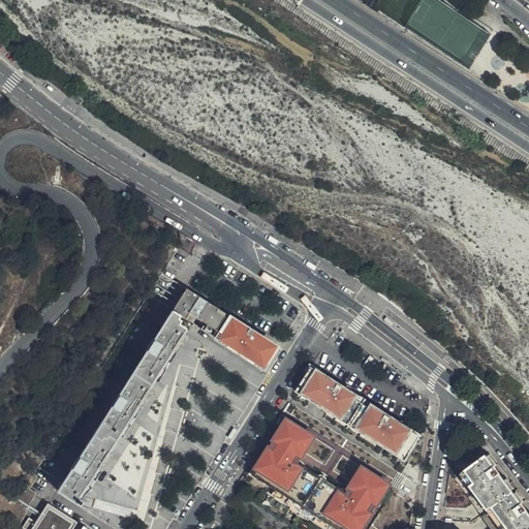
[(179,249),(189,255),(196,245),(186,239),(179,249)]
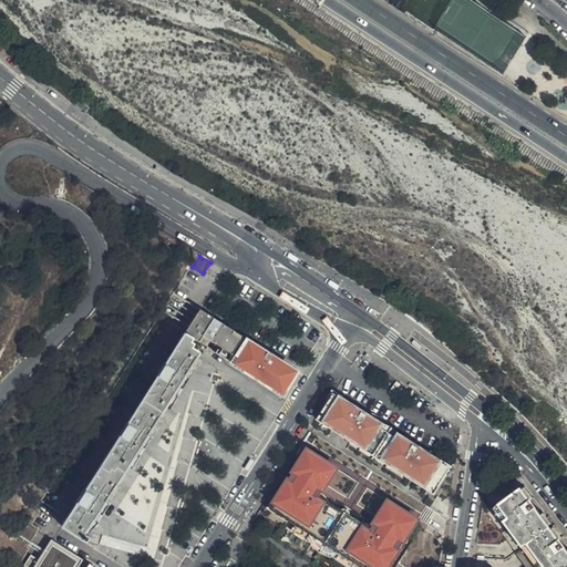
[(185,332),(194,338),(284,395),(299,372),(199,309),(185,332)]
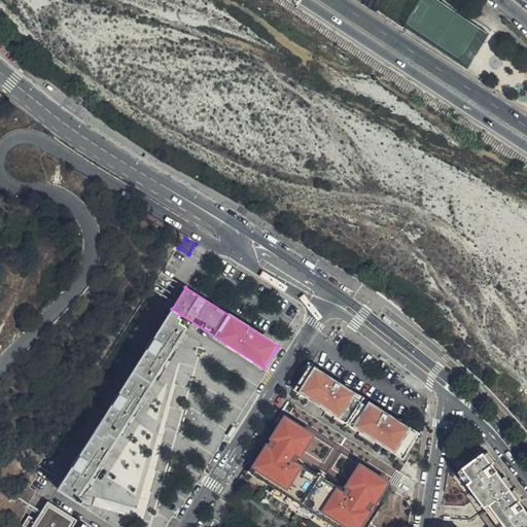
[(58,489),(75,500),(79,495),(88,482),(91,477),(108,449),(117,434),(126,421),(131,414),(147,387),(153,379),(161,365),(165,359),(182,331),(185,327),(178,322),(180,319),(178,317),(180,314),(172,309),(58,489)]
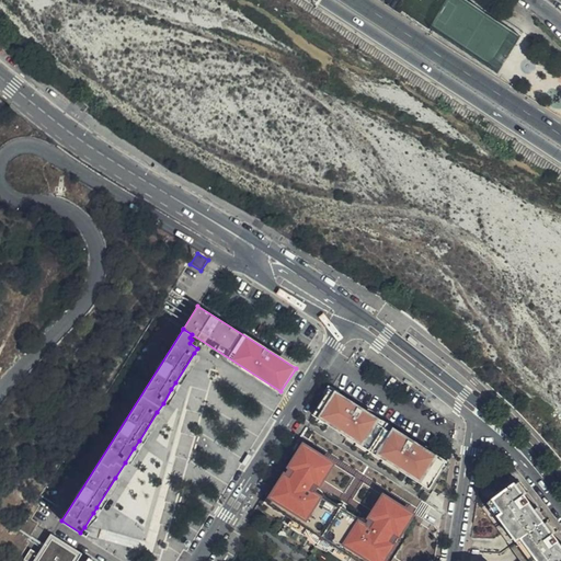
[(198,356),(194,353),(175,382),(181,386),(198,356)]
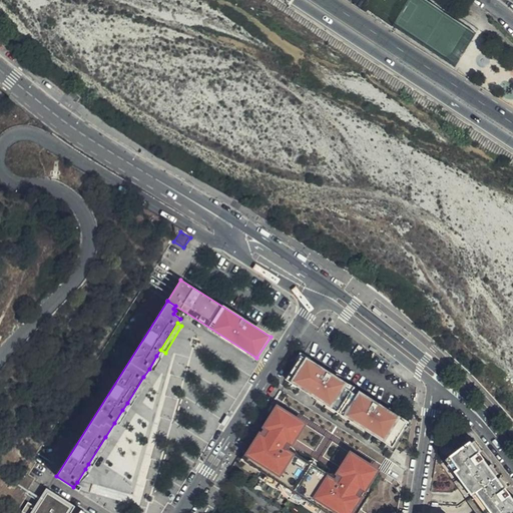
[(161,359),(156,356),(149,369),(153,371),(161,359)]
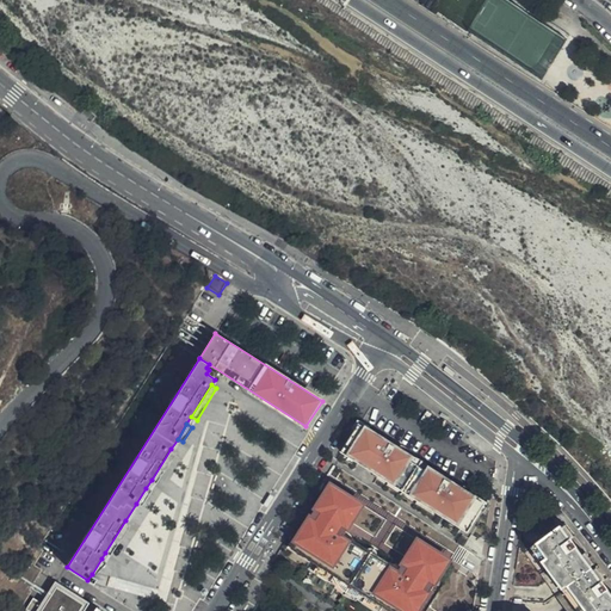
[(366,434),(358,429),(343,454),(468,534),(483,508),(475,503),(476,500),(430,470),(429,474),(409,462),(412,458),(369,431),(366,434)]
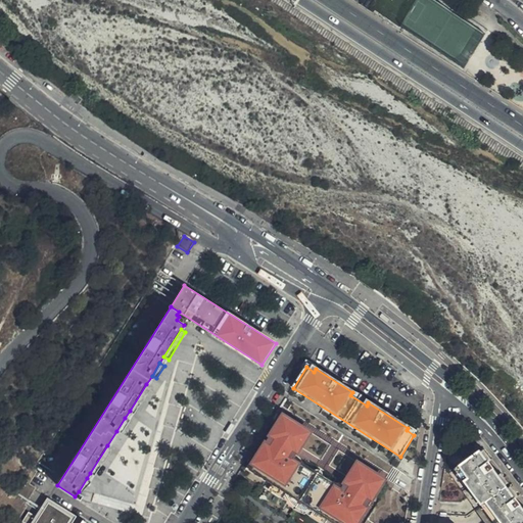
[(150,387),(146,384),(130,411),(134,414),(150,387)]
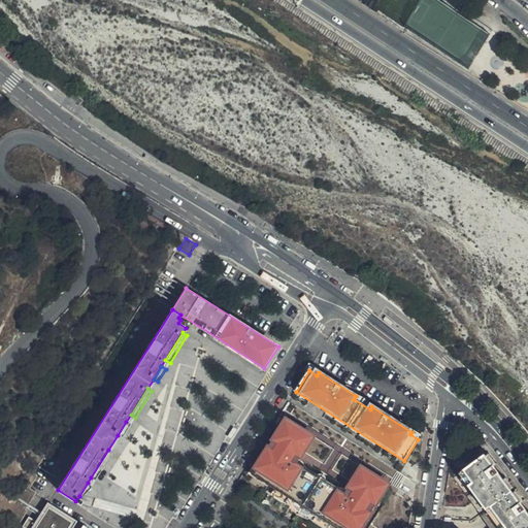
[(356,396),(354,399),(370,409),(371,406),(356,396)]
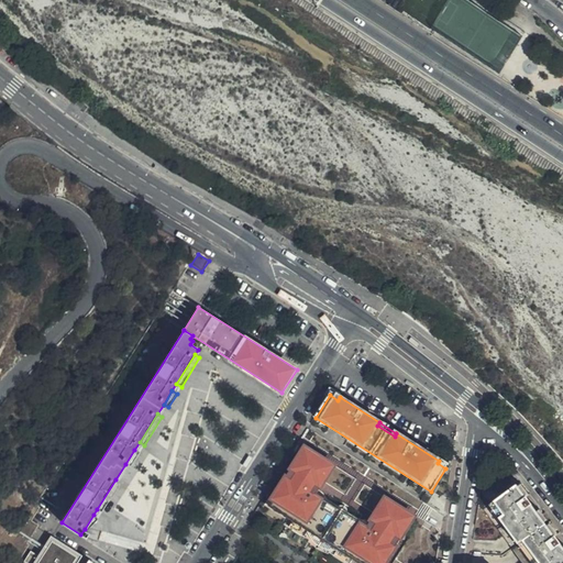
[(306,448),(289,475),(295,478),(311,451),(306,448)]
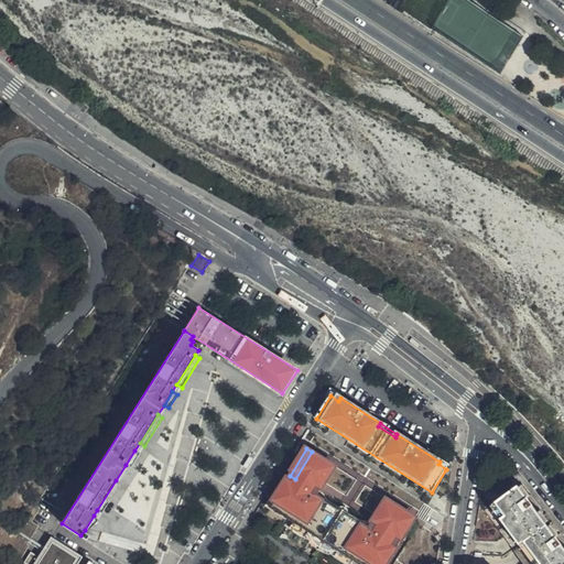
[(139,454),(134,451),(126,465),(130,468),(139,454)]
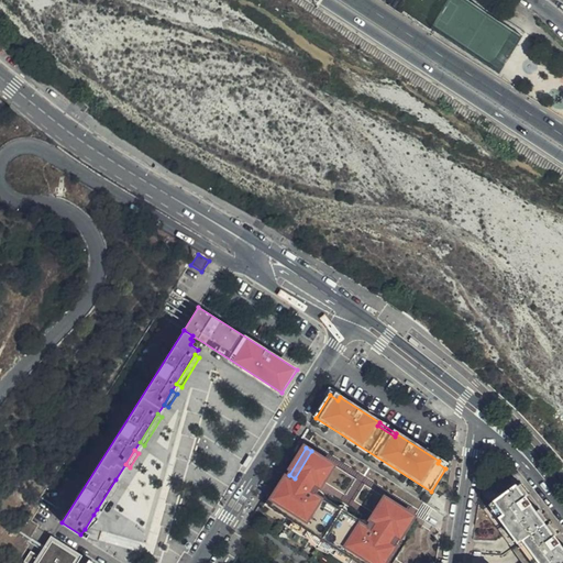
[(335,466),(311,451),(295,478),(289,475),(272,503),(289,514),(286,518),(294,522),(353,560),(357,562),(362,562),(364,561),(367,562),(386,562),(398,544),(393,540),(410,514),(386,499),(370,527),(348,512),(339,507),(318,494),(335,466)]
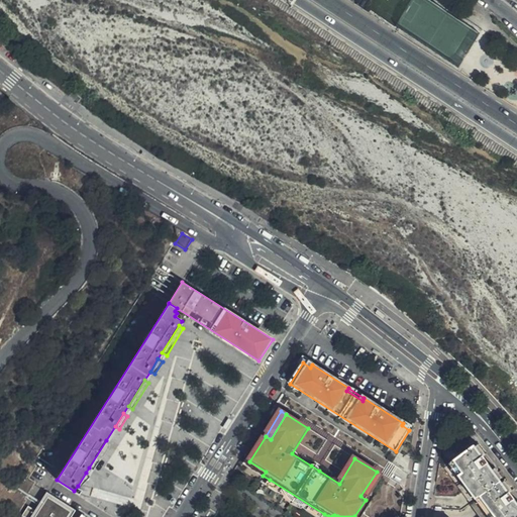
[(106,440),(89,468),(94,470),(111,443),(106,440)]
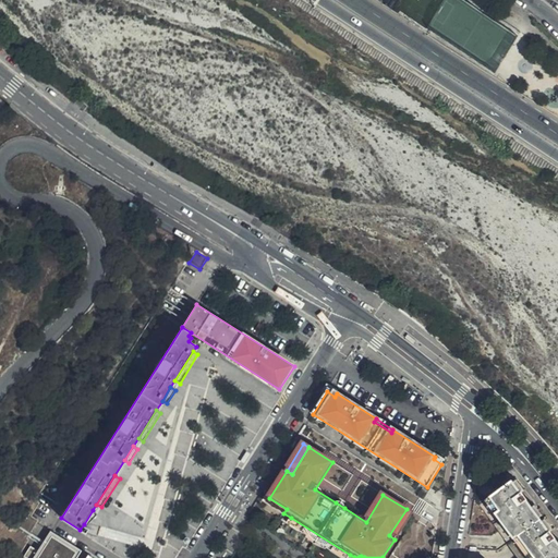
[(557,557),(557,534),(540,510),(516,478),(482,504),(492,514),(493,517),(502,530),(523,557),(557,557)]
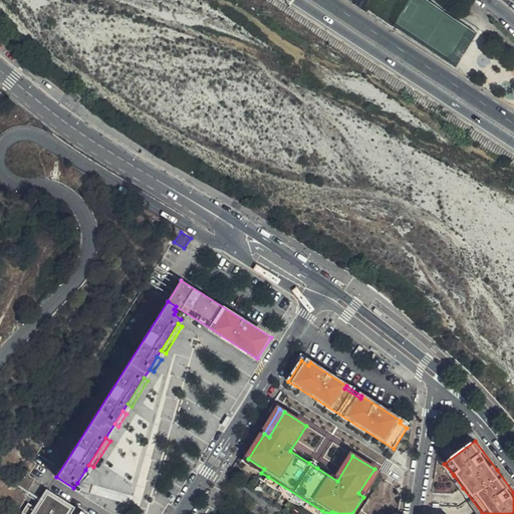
[(248,459),(245,464),(261,474),(261,473),(264,469),(248,459)]
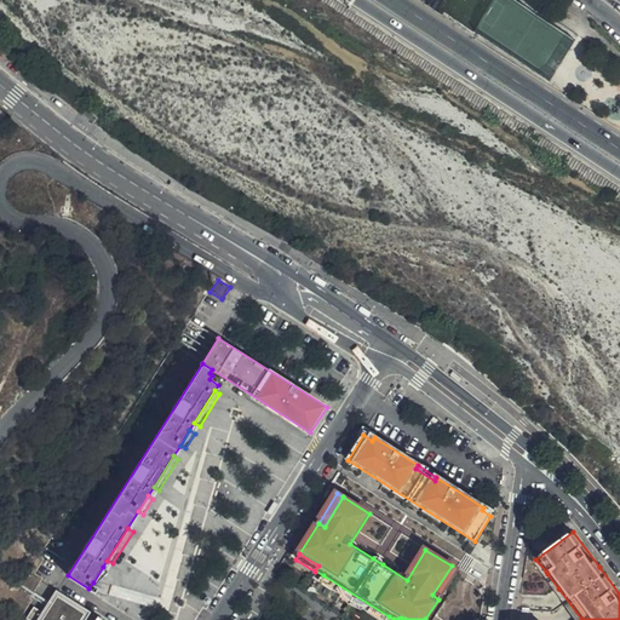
[(432,595),(438,600),(458,569),(452,566),(432,595)]
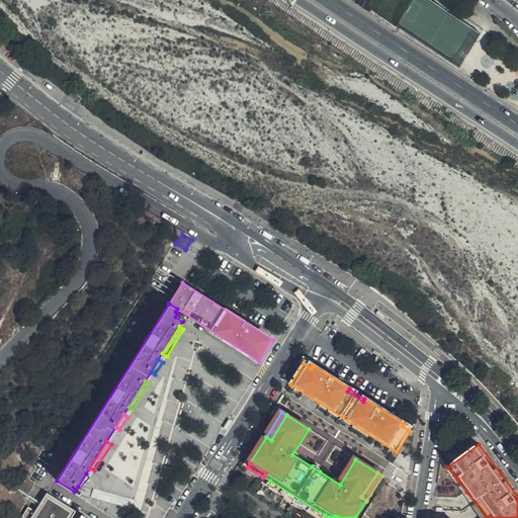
[(78,487),(79,488),(90,477),(86,473),(78,487)]
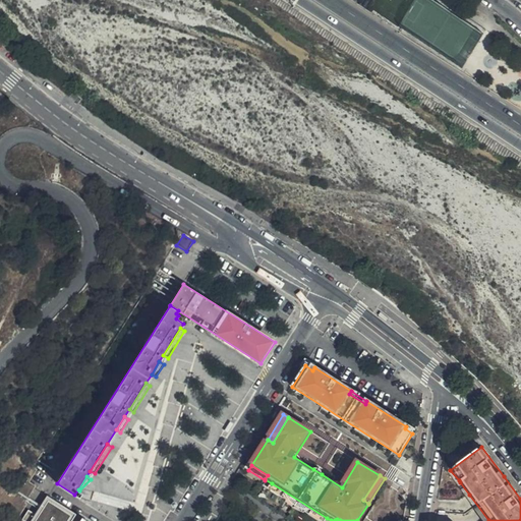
[(272,483),(268,488),(319,520),(325,520),(327,518),(272,483)]
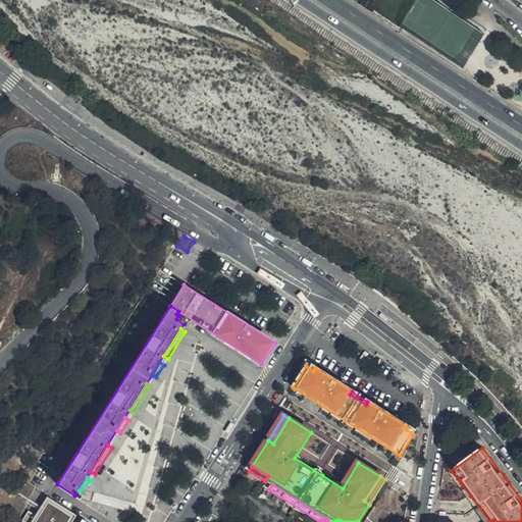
[(72,521),(76,516),(48,498),(35,517),(28,512),(20,521),(72,521)]
